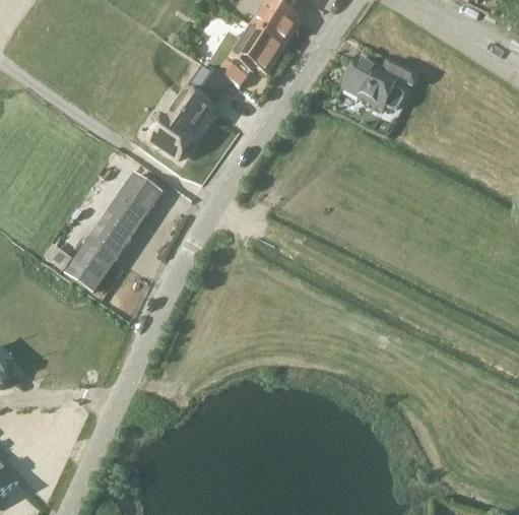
[(265,0),(250,25),(263,34),(264,34),(284,46),(300,20),(268,0),(265,0)]
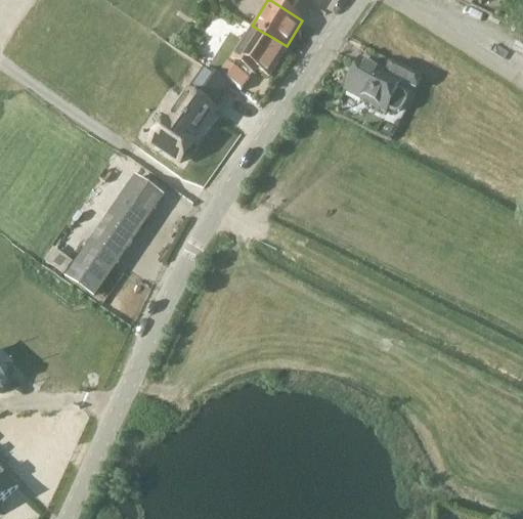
[(265,34),(252,26),(232,56),(255,71),(257,67),(269,74),(287,46),(266,34),(265,34)]
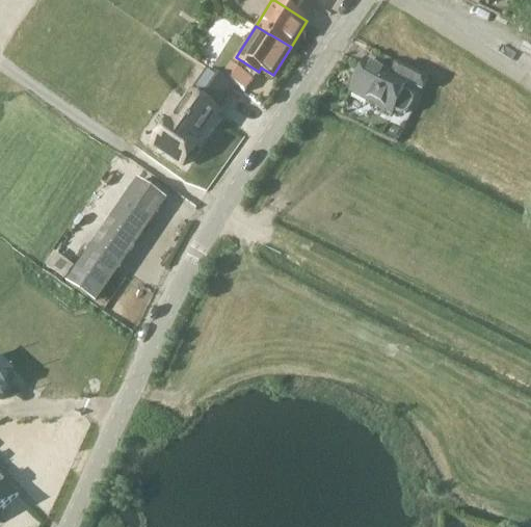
[(403,87),(407,79),(421,86),(427,75),(398,59),(392,70),(366,56),(349,87),(392,109),(393,105),(400,109),(407,105),(412,99),(410,90),(403,87)]
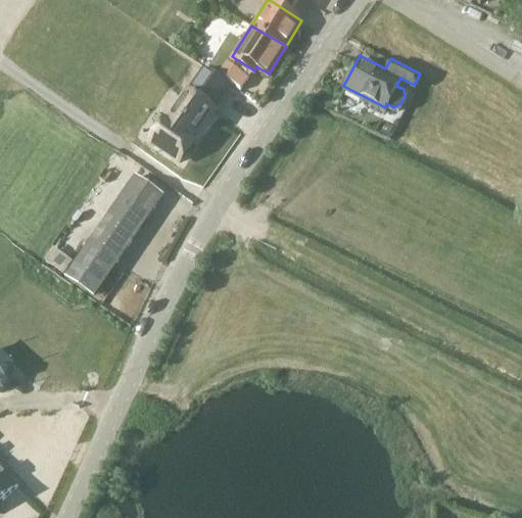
[(241,87),(248,76),(226,61),(219,72),(241,87)]
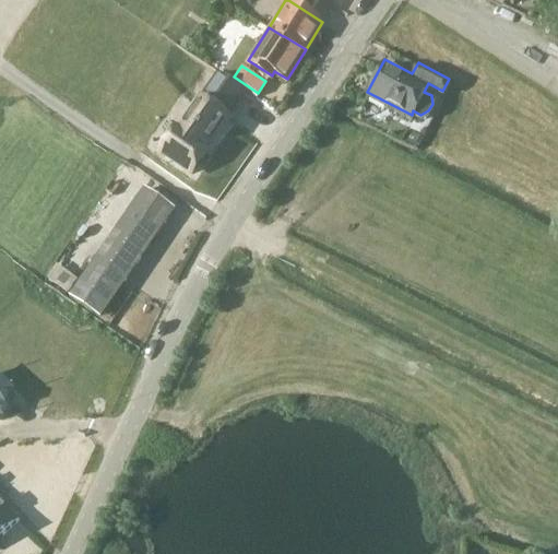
[(225,115),(244,89),(218,71),(200,97),(225,115)]
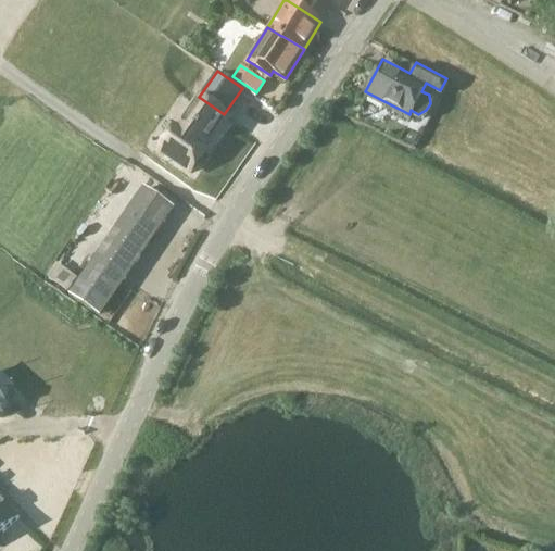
[(191,171),(204,150),(202,148),(209,138),(211,140),(227,116),(224,114),(199,97),(176,130),(175,129),(161,150),(191,171)]
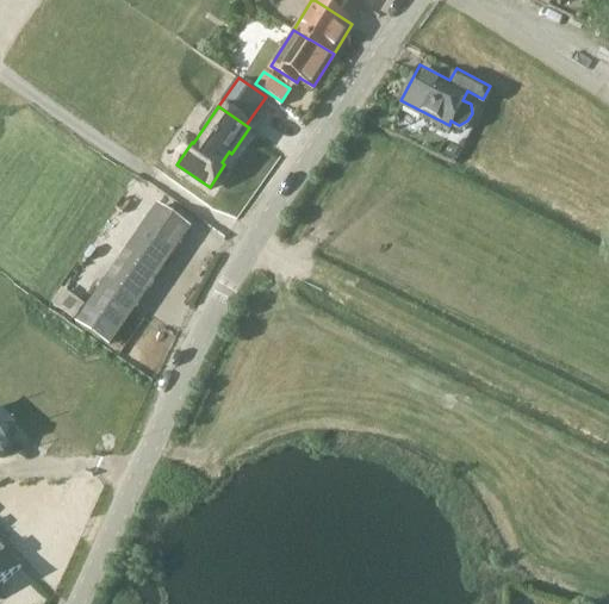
[(74,319),(109,343),(191,224),(156,200),(74,319)]
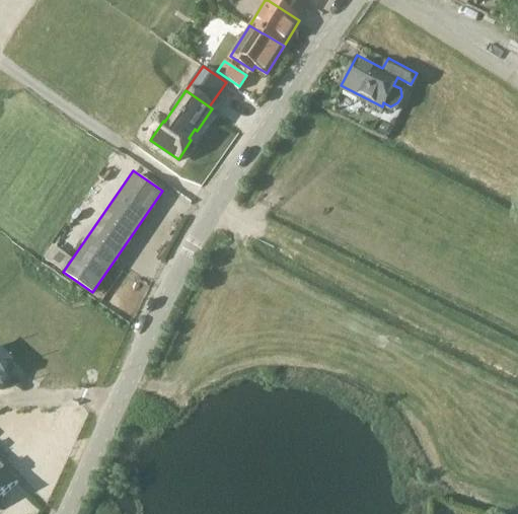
[(72,259),(53,243),(44,254),(63,270),(72,259)]
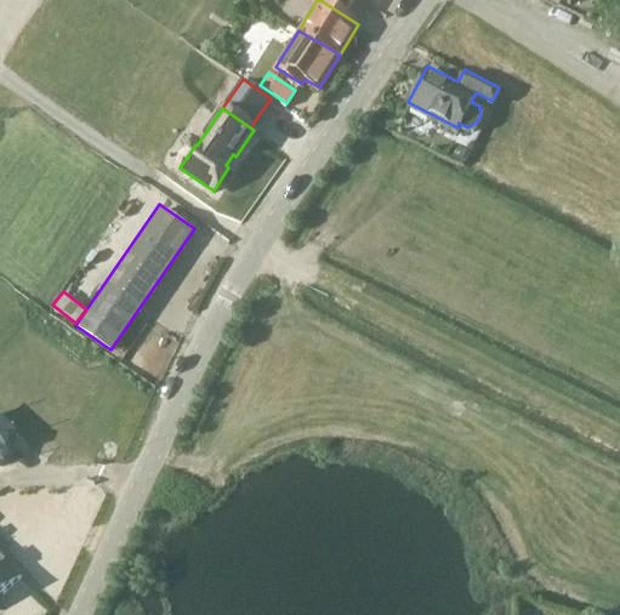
[(4,459),(13,434),(13,431),(0,417),(0,461),(1,461),(4,459)]
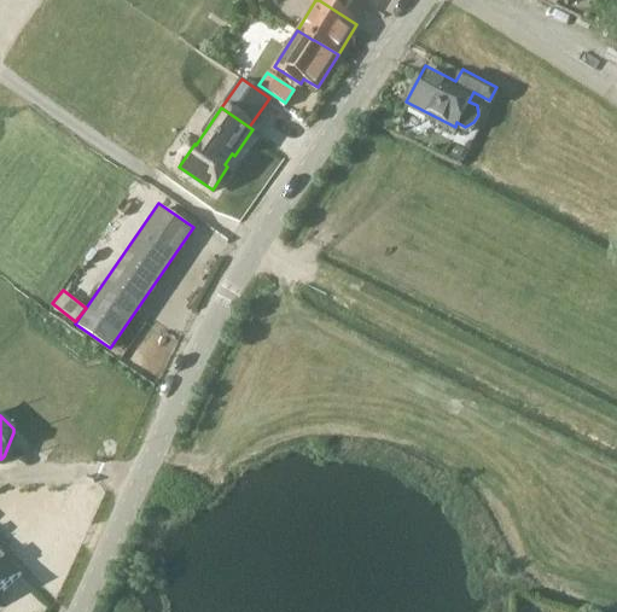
[(0,590),(21,572),(0,549),(0,590)]
